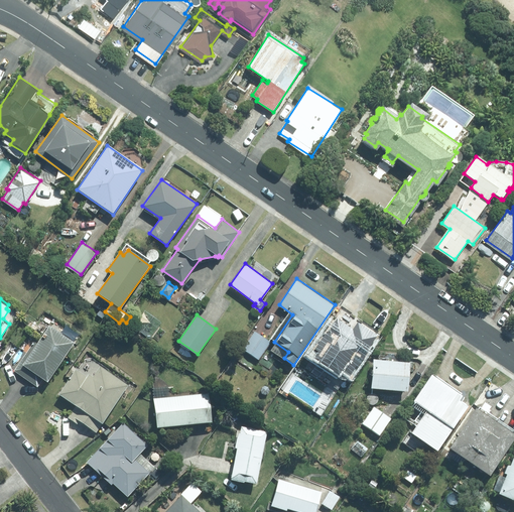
[(32,317),(29,323),(33,327),(37,322),(32,317)]
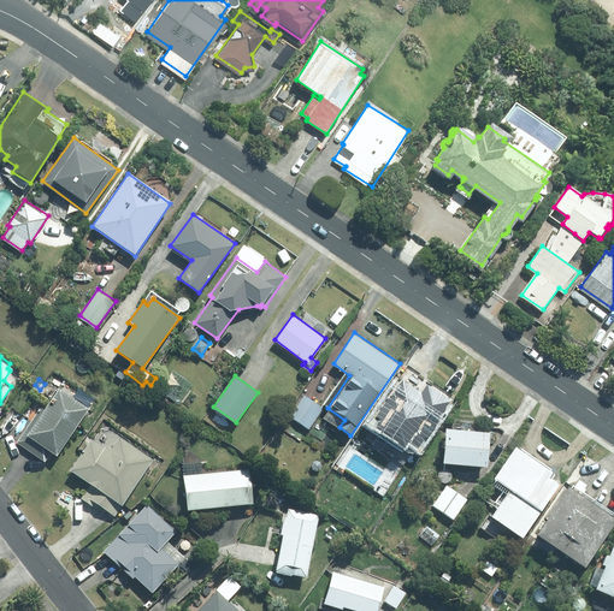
[(377,427),(373,432),(394,446),(399,439),(405,444),(405,442),(413,448),(421,434),(424,437),(436,420),(436,421),(450,401),(426,384),(420,393),(402,380),(383,409),(379,407),(369,422),(377,427)]
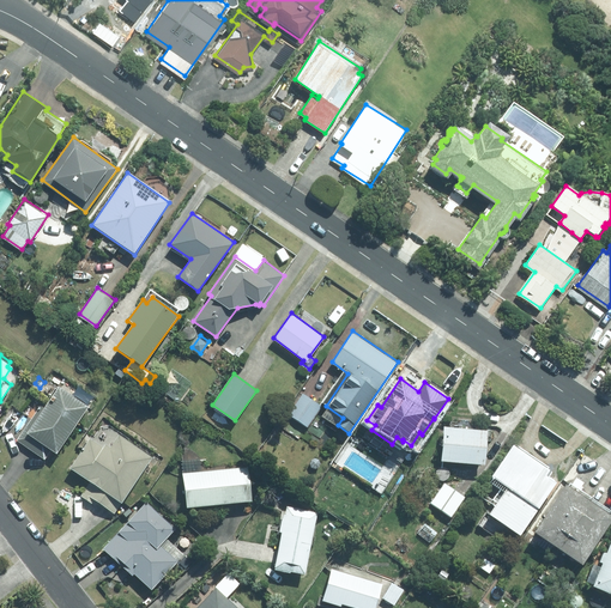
[(40,406),(17,438),(46,457),(49,450),(56,454),(89,406),(59,385),(42,408),(40,406)]
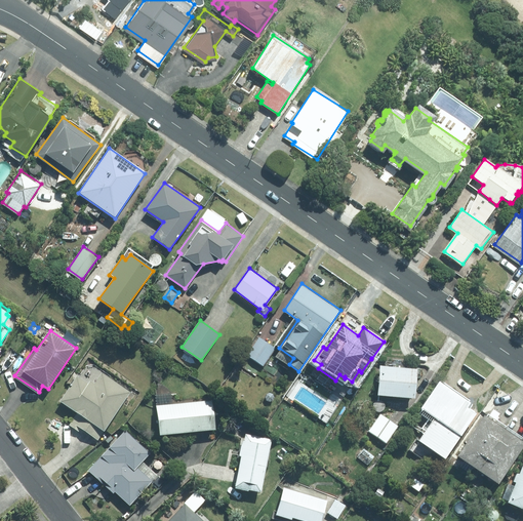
[(260,335),(248,354),(265,364),(277,346),(260,335)]
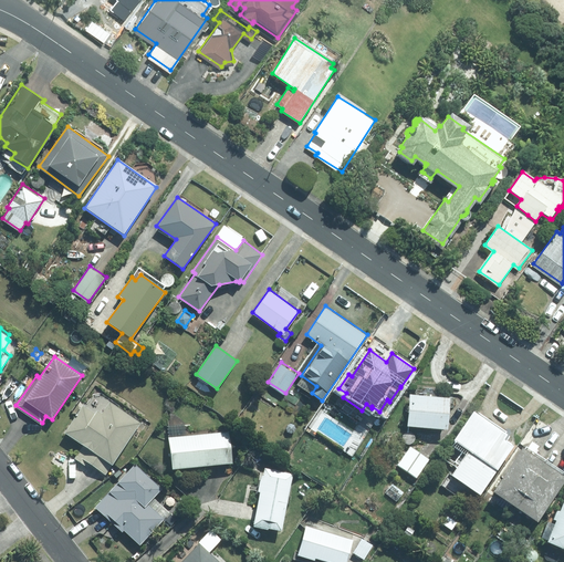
[(409,395),(407,428),(446,430),(449,398),(409,395)]
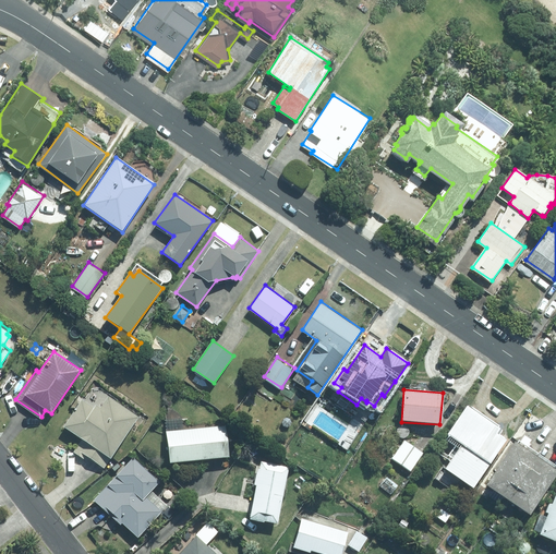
[(82,438),(73,450),(85,459),(87,455),(104,467),(140,416),(109,395),(101,406),(96,402),(94,407),(83,399),(63,426),(82,438)]
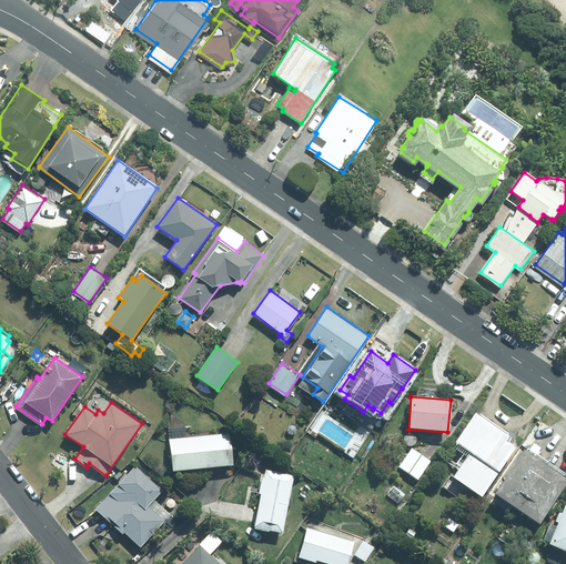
[(474,413),(454,443),(468,453),(498,474),(515,450),(505,442),(508,436),(474,413)]
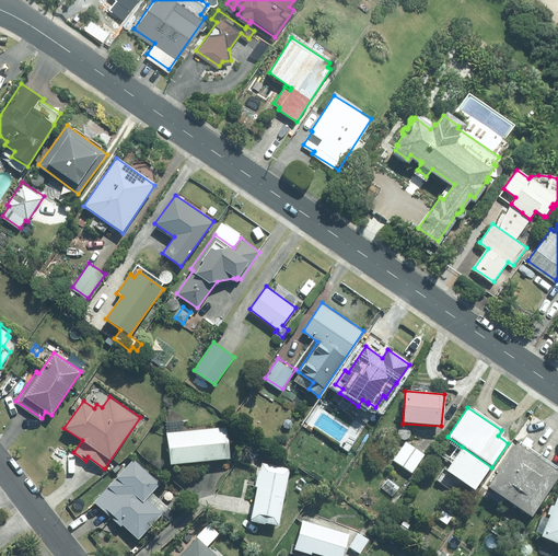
[(227,427),(166,432),(170,465),(230,460),(227,427)]
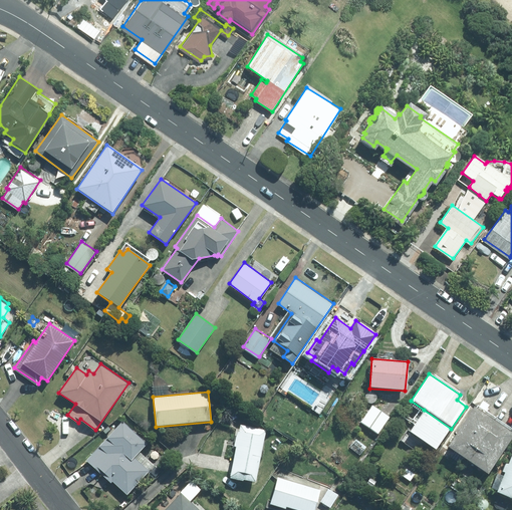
[(372,403),(361,420),(379,432),(392,416),(372,403)]
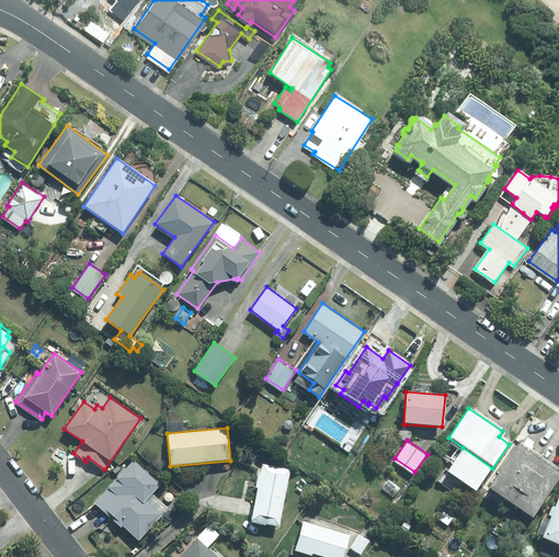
[(558,474),(558,468),(523,442),(520,446),(518,446),(487,489),(531,520),(558,480),(558,474)]
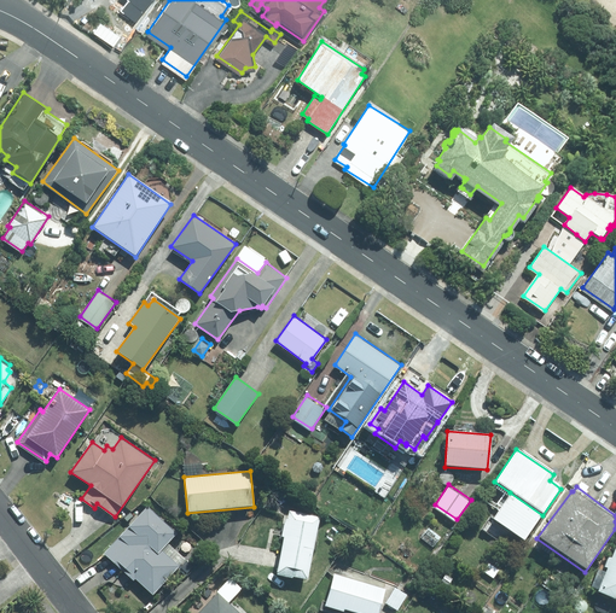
[(510,492),(490,520),(523,543),(542,515),(510,492)]
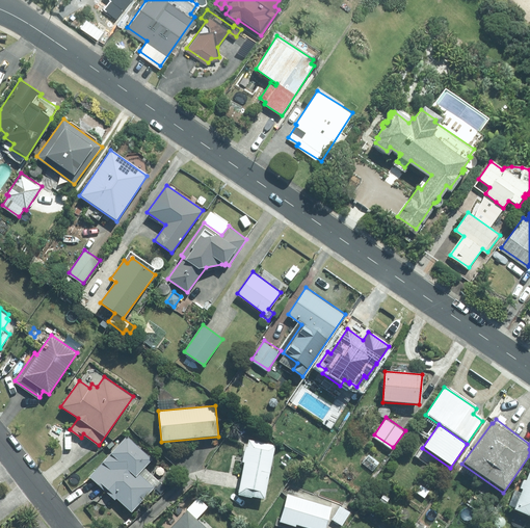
[(127,436),(89,475),(115,499),(116,498),(131,511),(155,486),(153,485),(157,480),(152,475),(148,479),(140,471),(152,458),(127,436)]
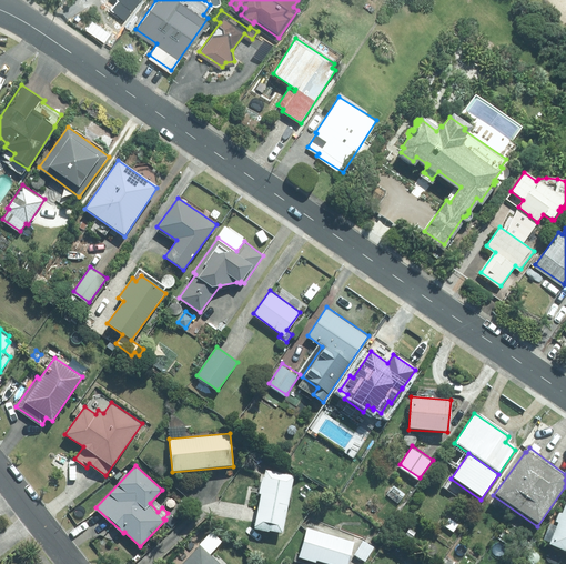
[(260,492),(261,492),(253,530),(268,532),(268,531),(282,533),(294,474),(268,469),(265,476),(263,476),(260,492)]
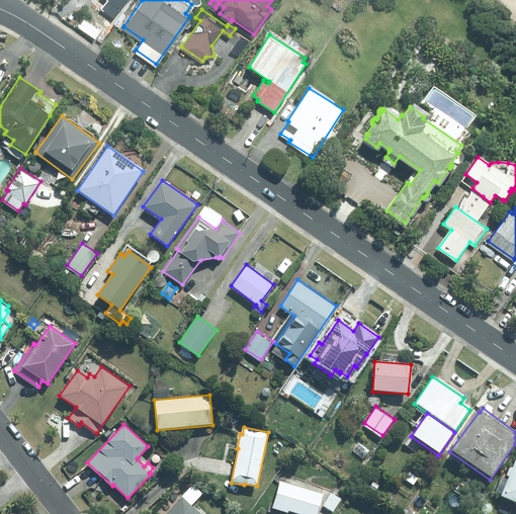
[(370,448),(361,440),(354,448),(363,456),(370,448)]
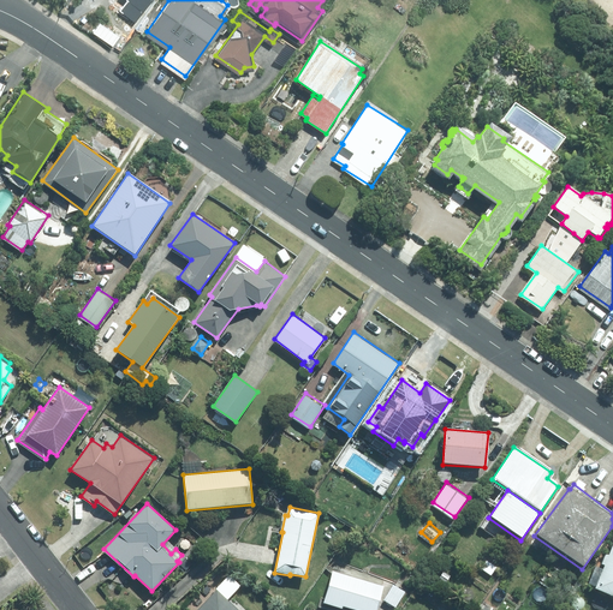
[(612,548),(609,556),(605,555),(600,566),(605,567),(595,590),(612,596),(612,548)]
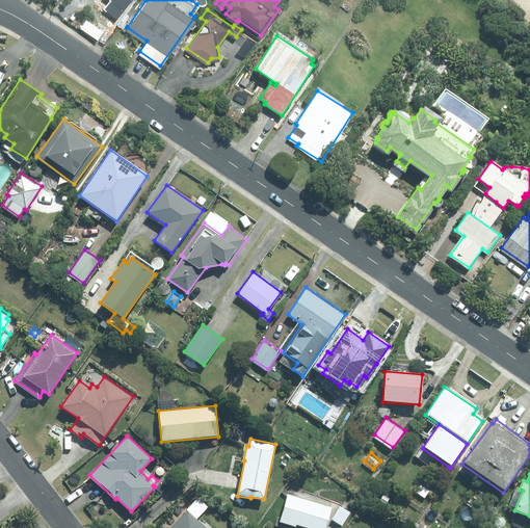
[(430,490),(422,483),(417,491),(425,496),(430,490)]
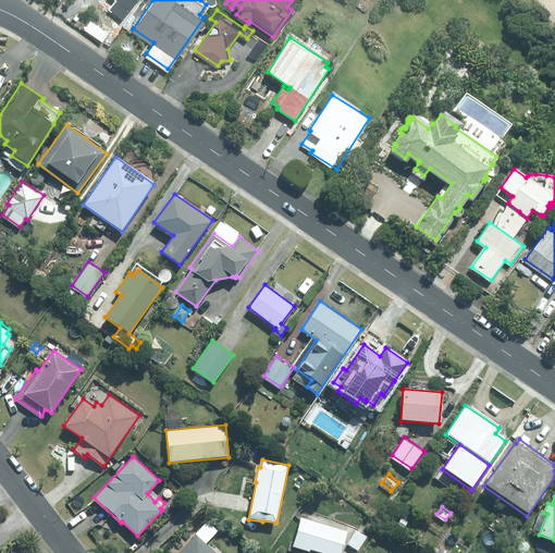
[(301,516),(293,545),(309,551),(310,548),(325,552),(341,552),(348,530),(301,516)]
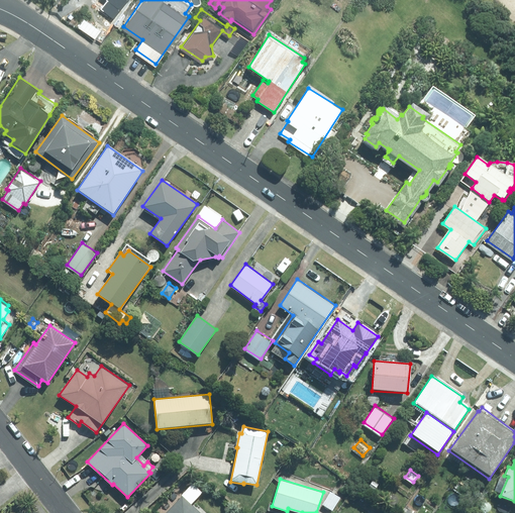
[(346,481),(342,486),(346,490),(350,484),(346,481)]
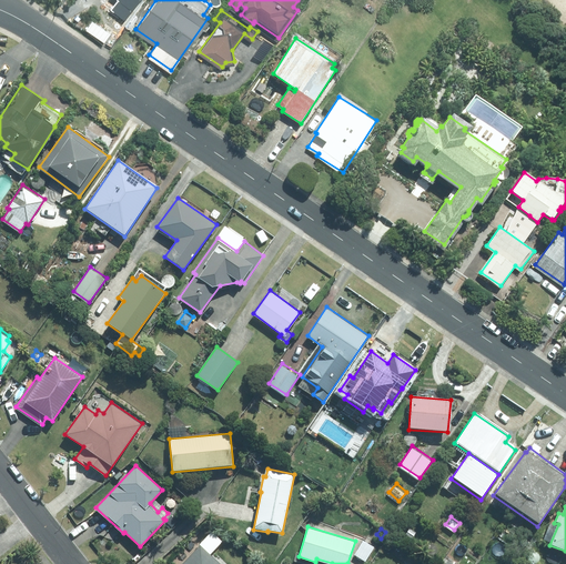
[(364,540),(355,553),(366,560),(374,546),(364,540)]
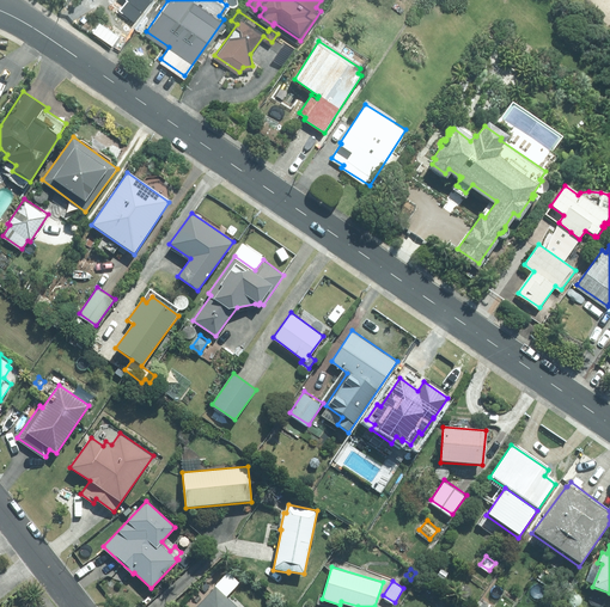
[(241,606),(217,584),(195,606),(241,606)]
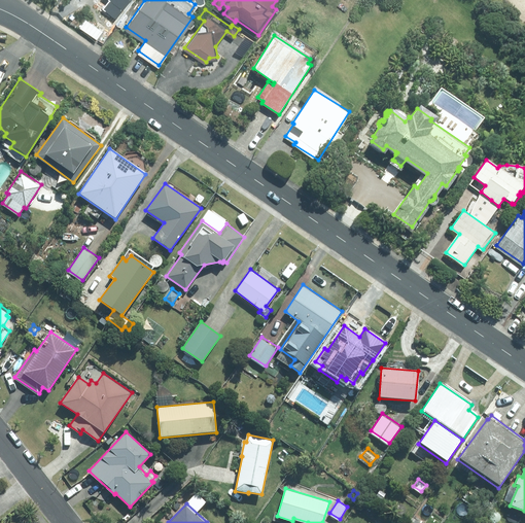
[(495,504),(490,513),(496,516),(501,509),(495,504)]
